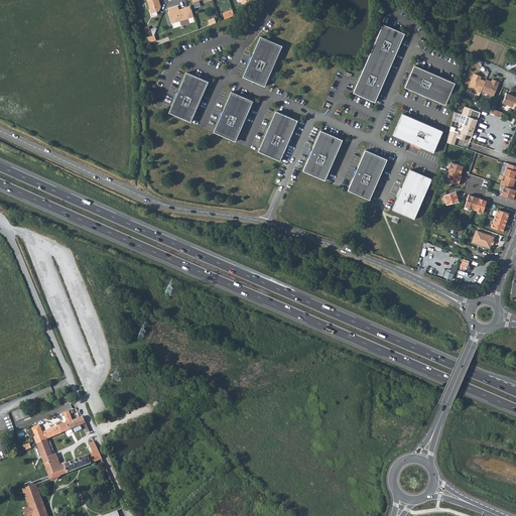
[(147,0),(152,14),(152,13),(157,12),(159,11),(161,7),(160,7),(159,4),(160,4),(158,0),(147,0)]
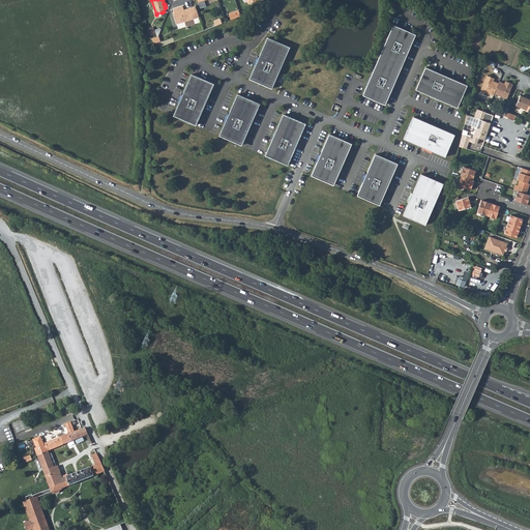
[(199,17),(196,5),(184,9),(183,5),(174,8),(176,11),(173,12),(177,23),(199,17)]
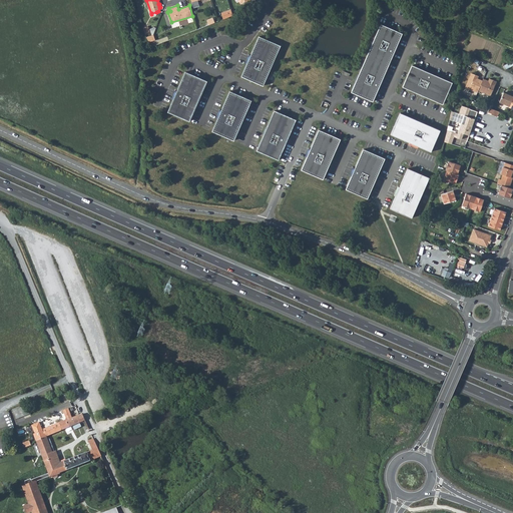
[(402,35),(380,25),(351,93),(372,102),(402,35)]
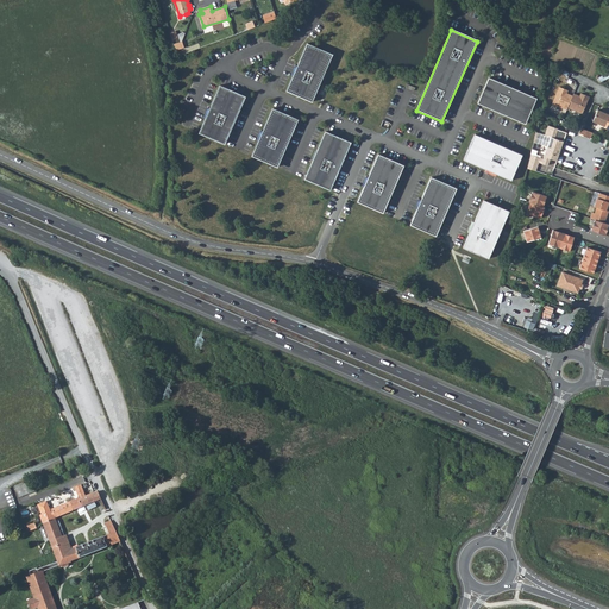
[(307,43),(286,90),(312,102),(332,55),(307,43)]
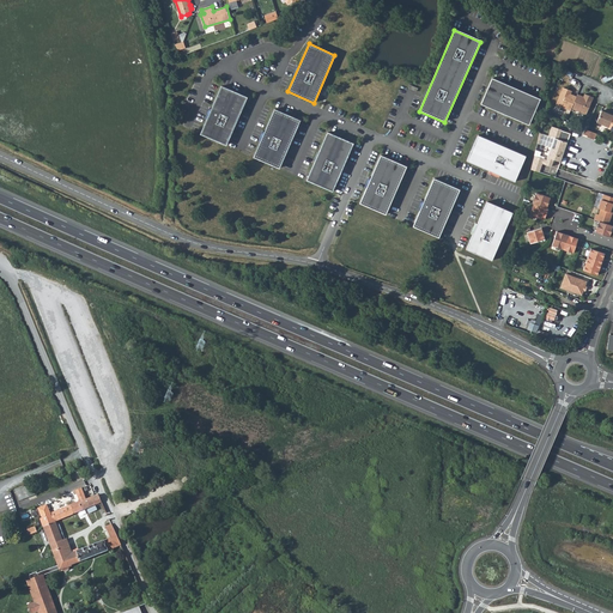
[(612,71),(601,77),(604,83),(612,77),(612,71)]
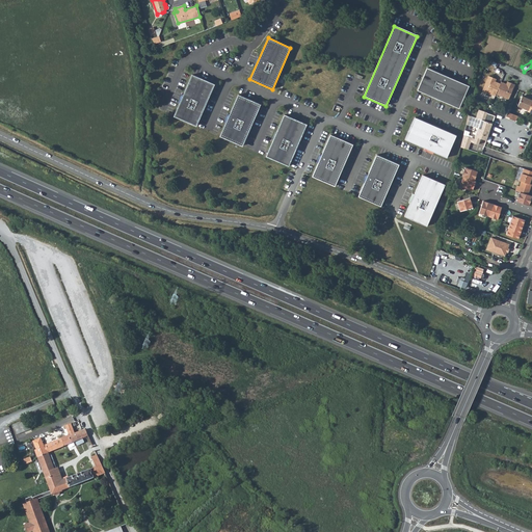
[(427,69),(417,91),(458,109),(469,87),(427,69)]
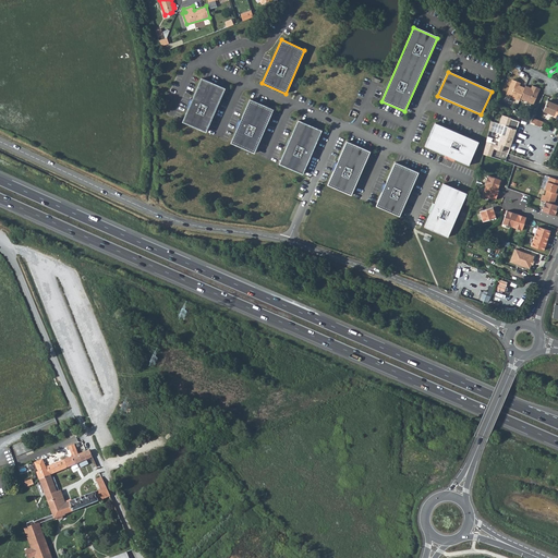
[(519,100),(524,87),(519,85),(520,82),(512,79),(506,95),(519,100)]
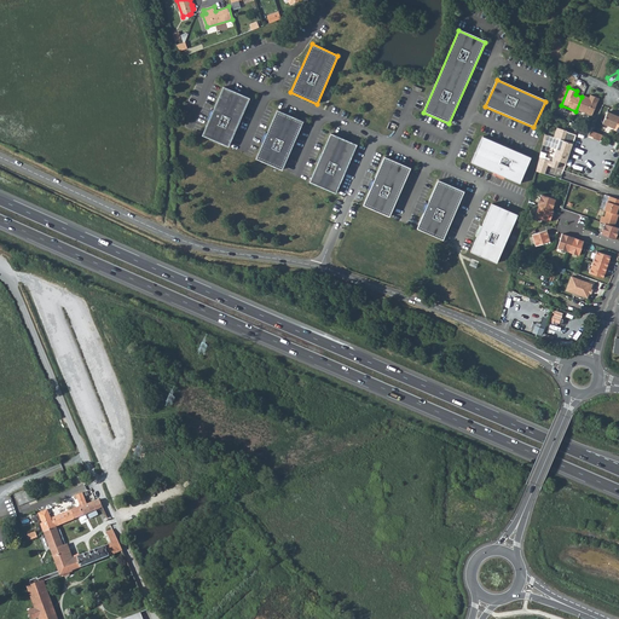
[(223,88),(202,137),(227,148),(249,99),(223,88)]
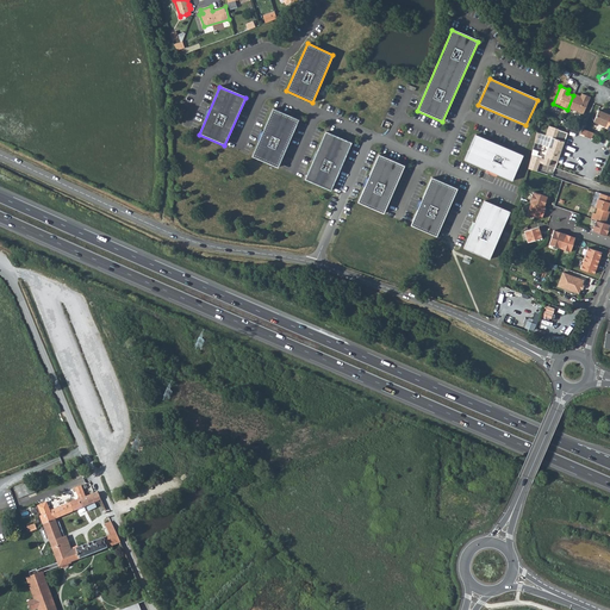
[(580,95),(574,93),(568,107),(583,113),(590,97),(582,93),(580,95)]
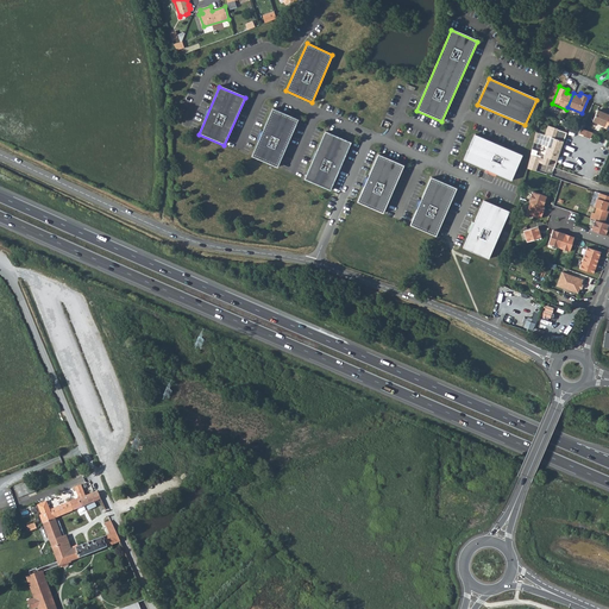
[(272,110),(251,157),(277,168),(297,120),(272,110)]
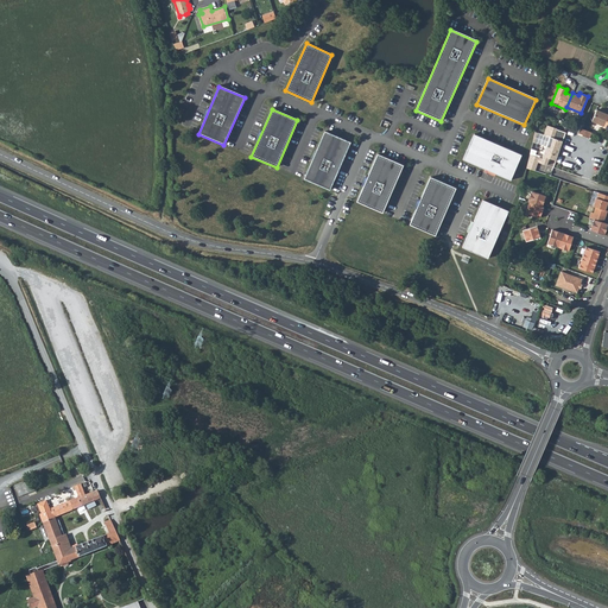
[(607,116),(607,112),(605,112),(605,113),(602,112),(597,109),(591,120),(603,126),(607,116)]
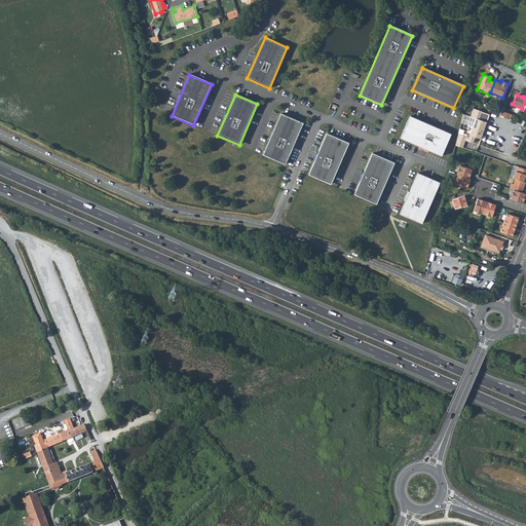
[(473,126),(468,137),(467,141),(473,143),(475,137),(481,139),(489,114),(482,112),(482,111),(473,108),(471,116),(463,113),(461,122),(473,126)]
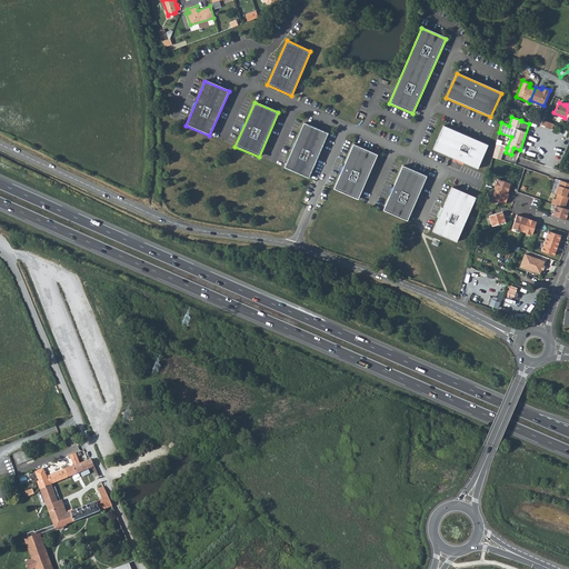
[(303,123),(285,168),(308,179),(327,135),(303,123)]
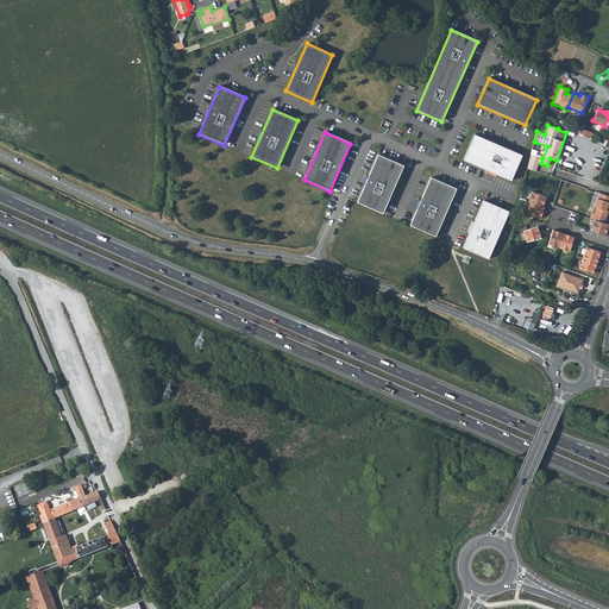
[(473,136),(463,162),(510,182),(521,157),(473,136)]
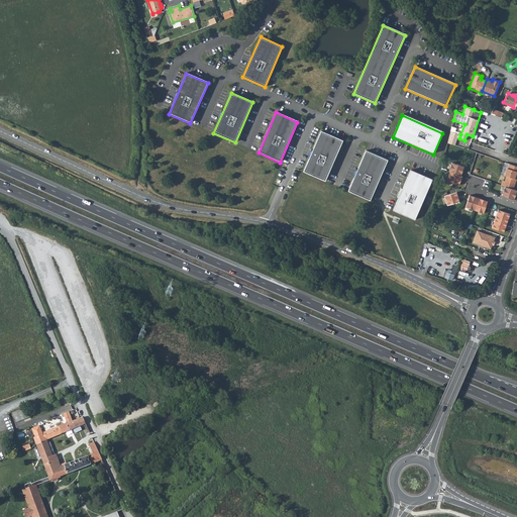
[(320,131),(303,173),(324,182),(342,141),(320,131)]
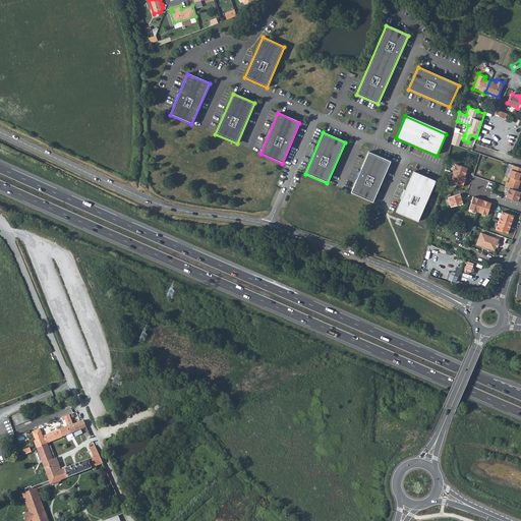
[(453,136),(451,143),(458,147),(461,138),(453,136)]
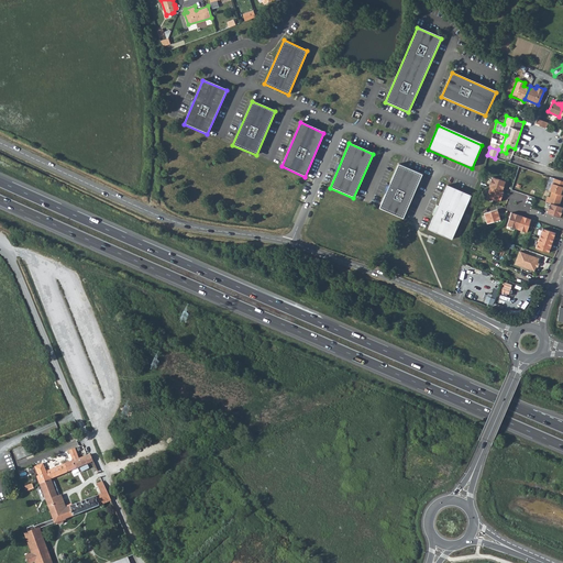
[(398,165),(378,209),(403,219),(421,175),(398,165)]
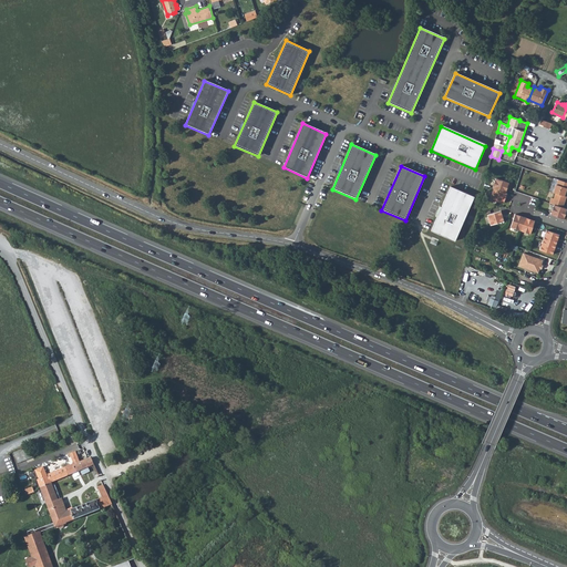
[(509,182),(496,177),(493,187),(494,188),(491,198),(504,203),(507,193),(506,192),(509,182)]
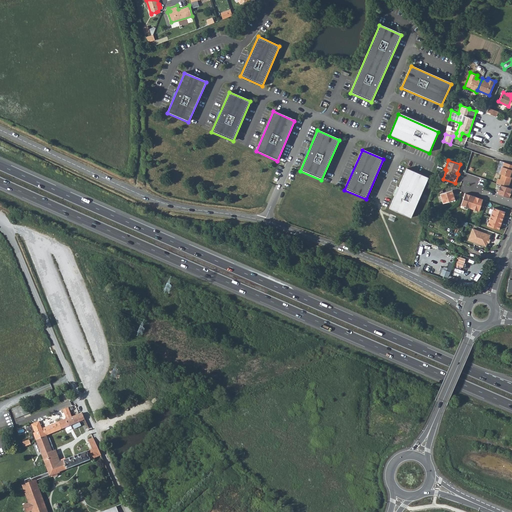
[(511,177),(510,177),(511,171),(511,170),(511,166),(511,164),(505,162),(503,167),(502,167),(500,174),(502,175),(500,178),(498,178),(497,183),(501,184),(509,187),(511,177)]
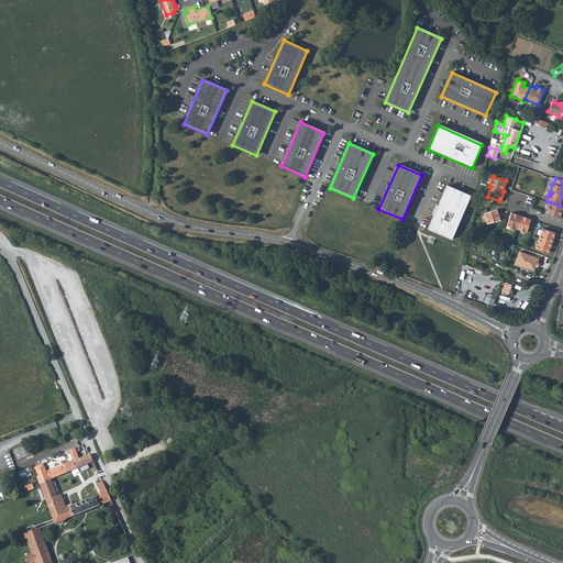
[(446,185),(428,230),(452,241),(471,196),(446,185)]
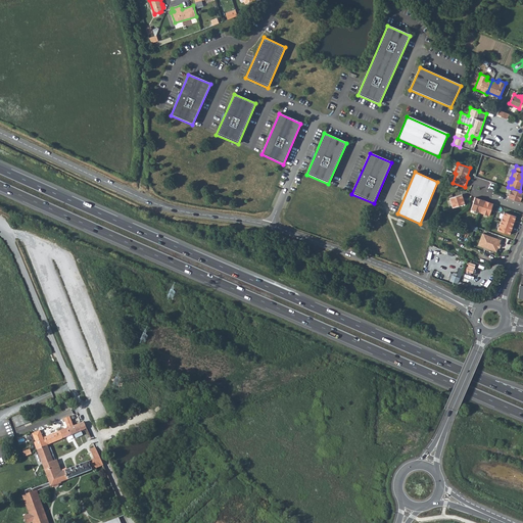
[(520,201),(522,193),(522,191),(520,191),(512,188),(509,197),(520,201)]
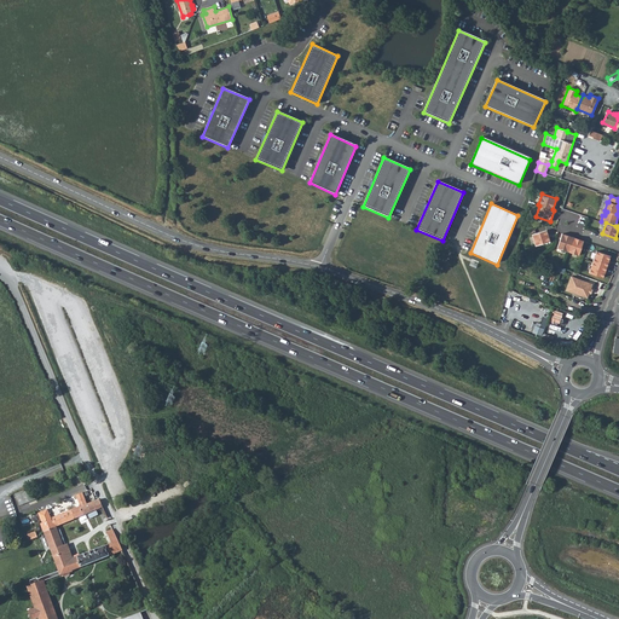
[(536,246),(550,241),(547,230),(532,235),(536,246)]
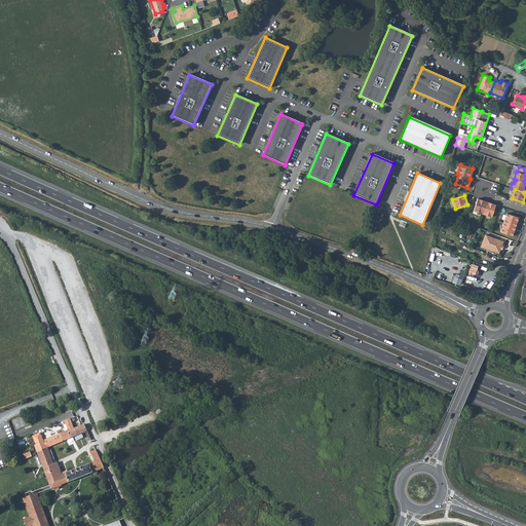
[(487,201),(478,198),(474,210),(483,213),(492,216),(496,204),(487,201)]
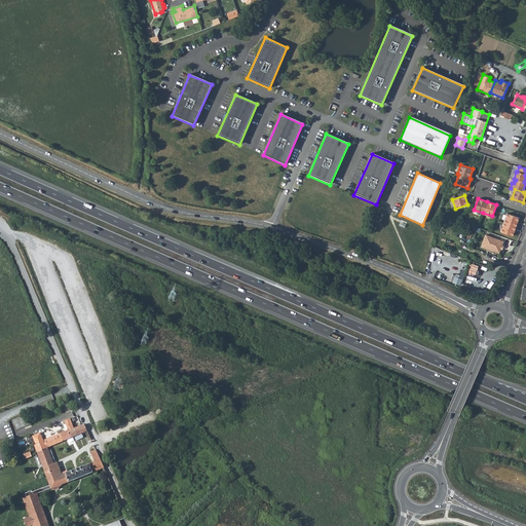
[(501,231),(513,235),(516,226),(519,217),(508,213),(504,222),(501,231)]
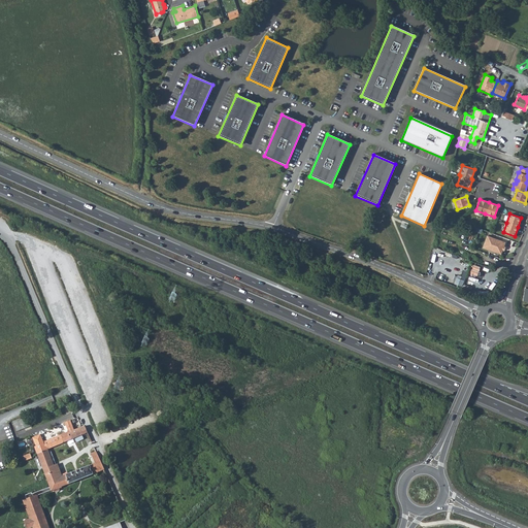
[(505,242),(487,236),(483,249),(501,255),(505,242)]
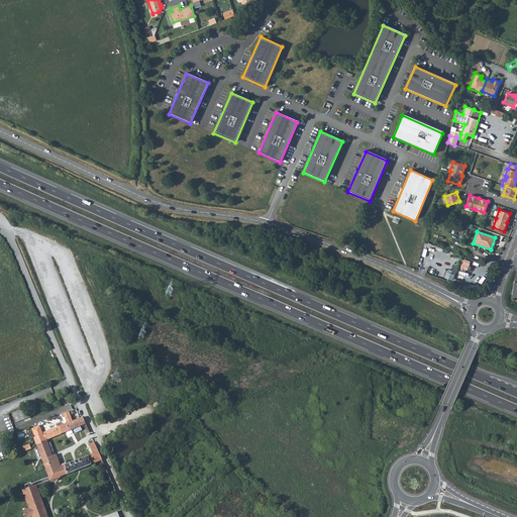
[(445,244),(463,250),(464,247),(447,240),(445,244)]
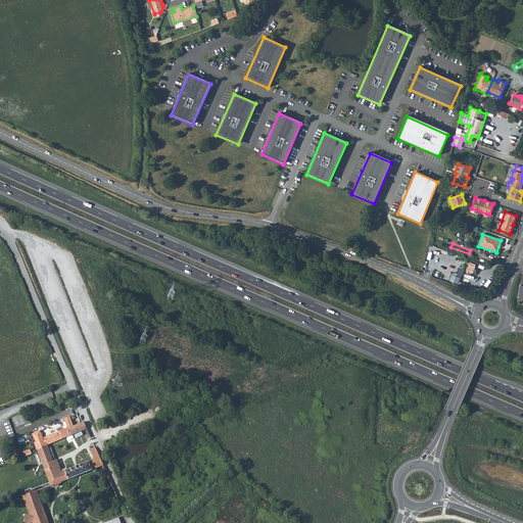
[(427,258),(434,259),(436,252),(429,251),(427,258)]
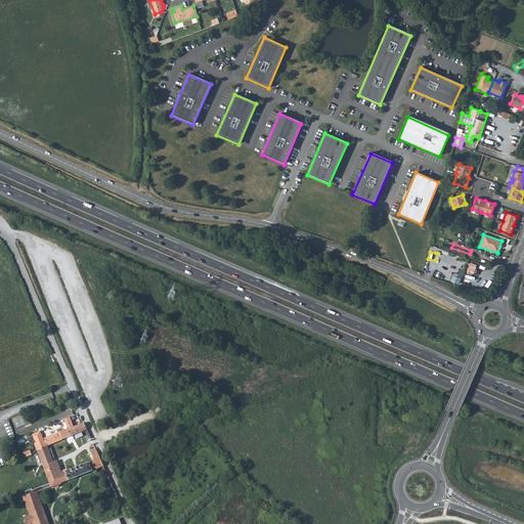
[(469,261),(466,272),(474,274),(477,264),(469,261)]
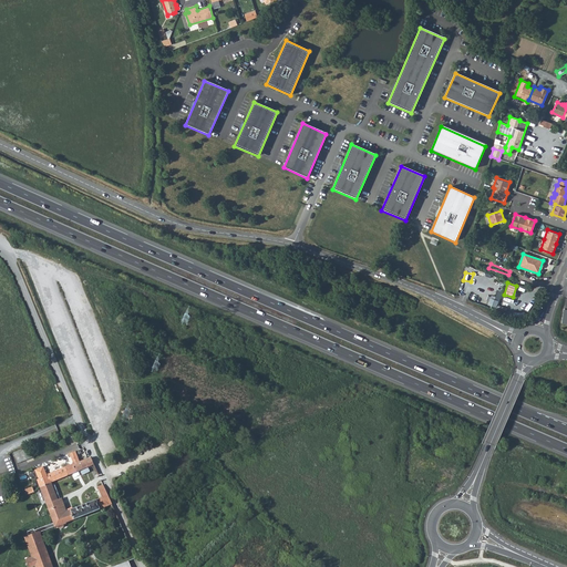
[(451,284),(447,292),(455,296),(456,296),(459,287),(451,284)]
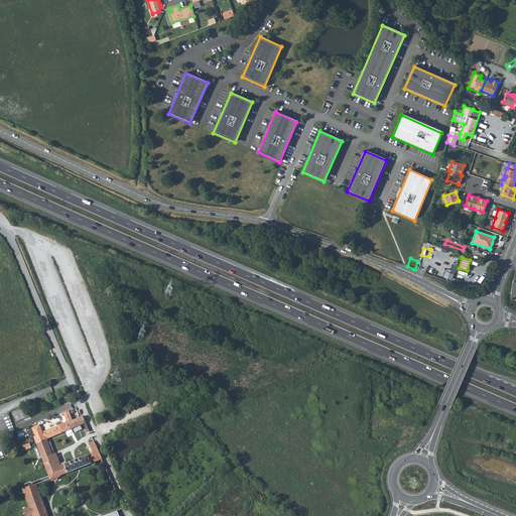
[(445,269),(443,276),(453,279),(457,264),(454,263),(452,270),(445,269)]
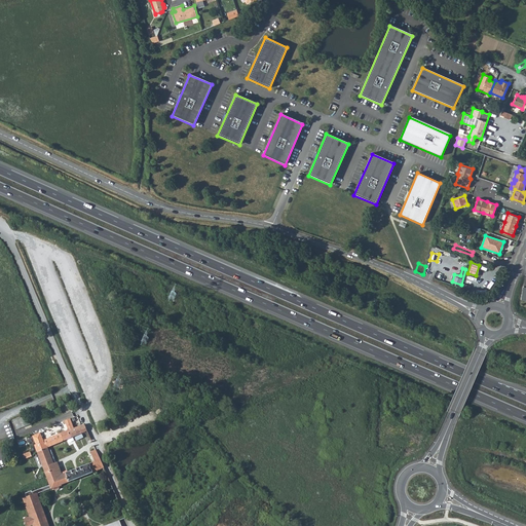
[(34,444),(37,451),(47,447),(86,429),(83,424),(81,425),(43,441),(41,436),(38,434),(35,436),(33,439),(36,444),(34,444)]
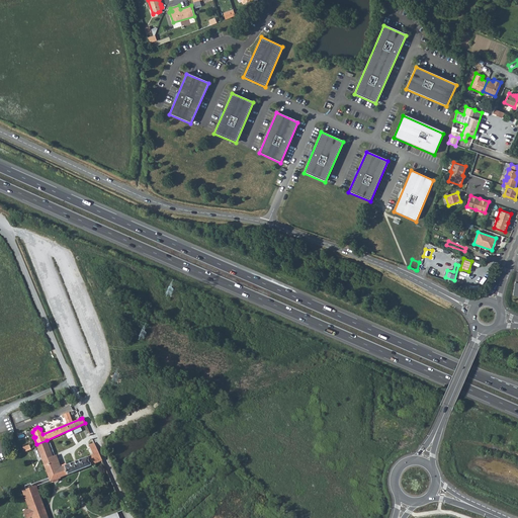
[(64,475),(102,460),(94,443),(89,445),(93,455),(62,466),(57,455),(53,456),(47,440),(36,444),(39,453),(41,461),(44,460),(50,478),(31,484),(31,483),(25,485),(27,490),(23,491),(29,507),(23,509),(26,517),(31,515),(32,517),(48,517),(36,486),(64,475)]
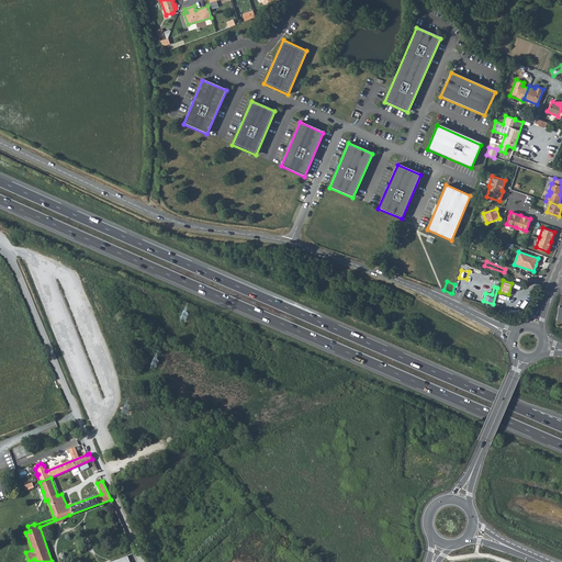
All buildings are outlined.
